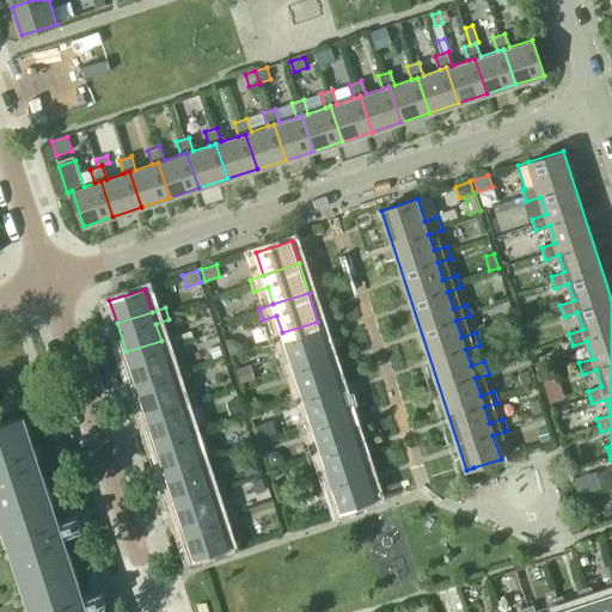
[(317,322),(282,332),(268,337),(273,349),(286,344),(292,361),(326,350),(317,322)]
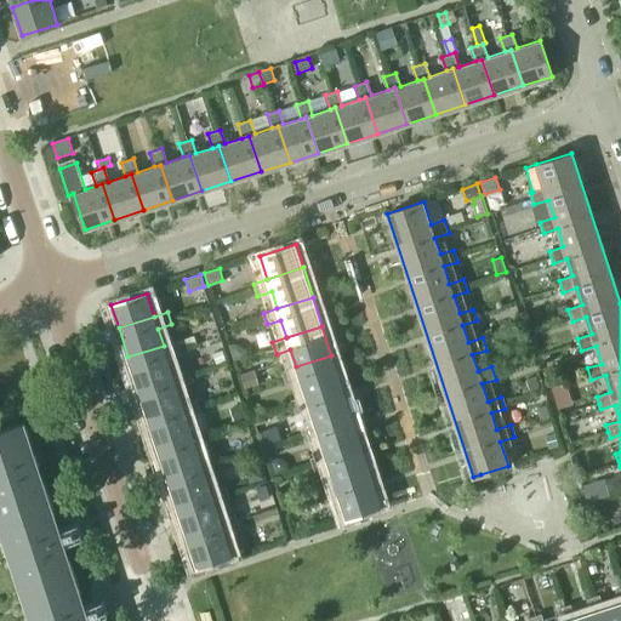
[(177,341),(164,346),(127,357),(137,386),(172,375),(167,357),(181,353),(177,341)]
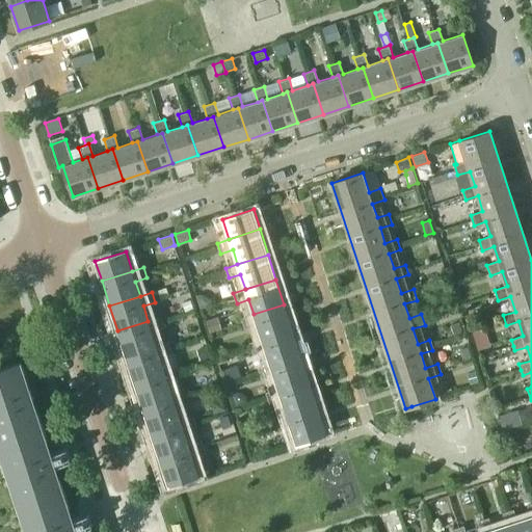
[(196,295),(202,309),(211,306),(210,299),(205,295),(201,294),(196,295)]
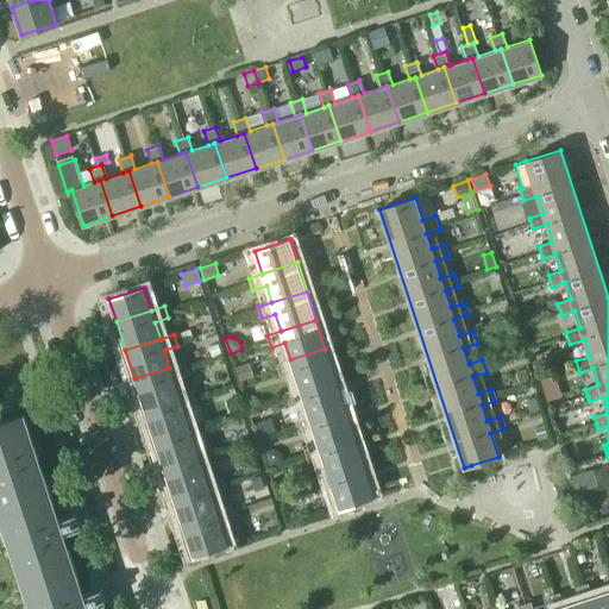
[(507,341),(512,355),(521,351),(518,338),(507,341)]
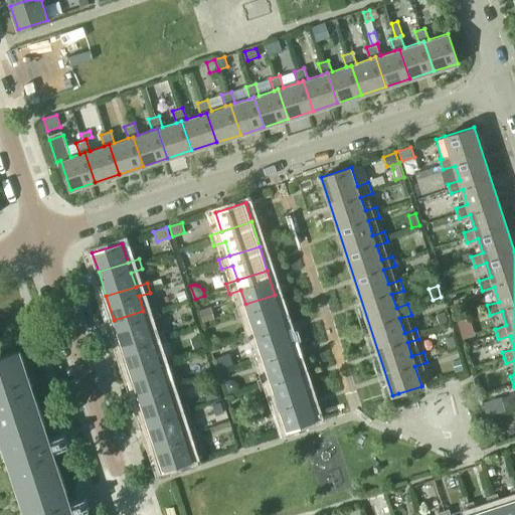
[(176,293),(179,302),(187,300),(184,291),(176,293)]
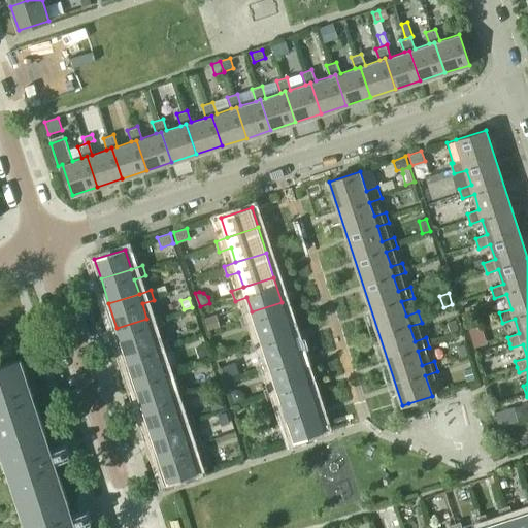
[(282,302),(252,311),(239,316),(242,325),(255,322),(260,336),(290,327),(282,302)]
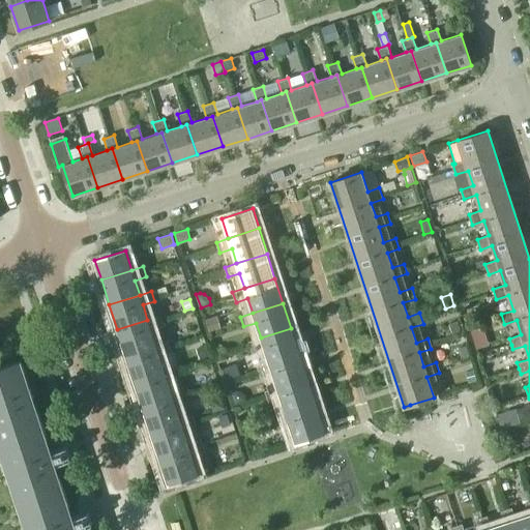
[(159,316),(147,320),(117,329),(125,354),(155,345),(150,330),(163,326),(159,316)]
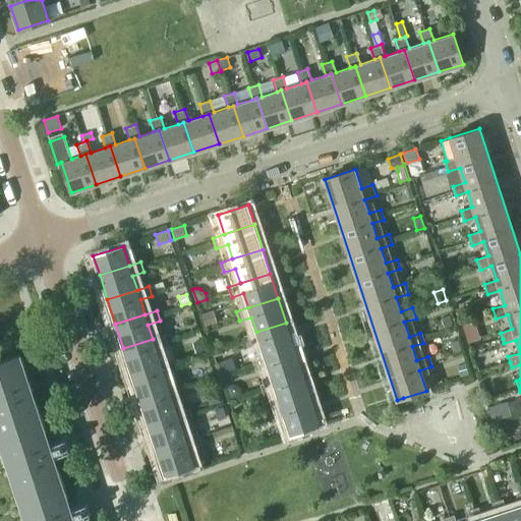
[(207,326),(218,322),(216,316),(209,312),(203,313),(207,326)]
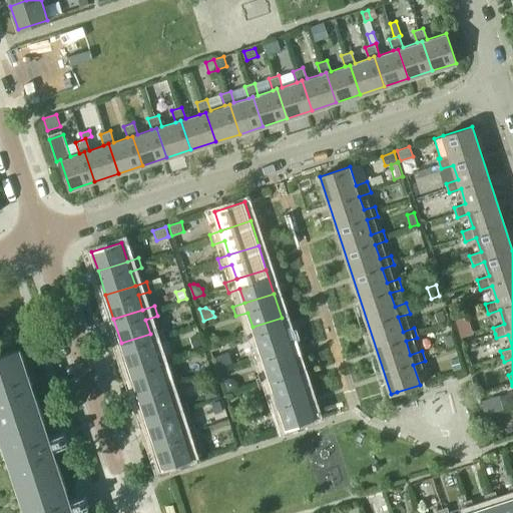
[(435,314),(438,322),(446,320),(443,311),(435,314)]
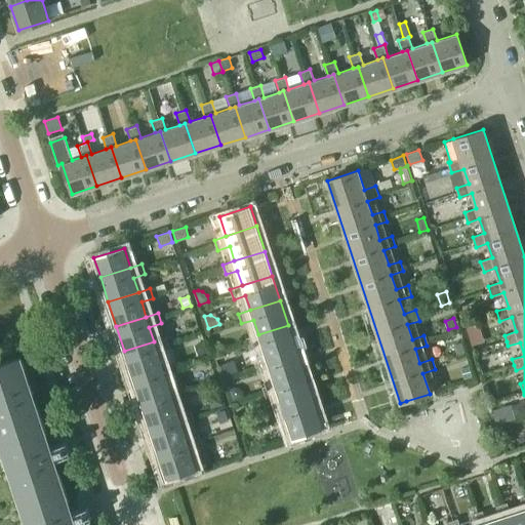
[(479,324),(467,328),(470,336),(482,333),(479,324)]
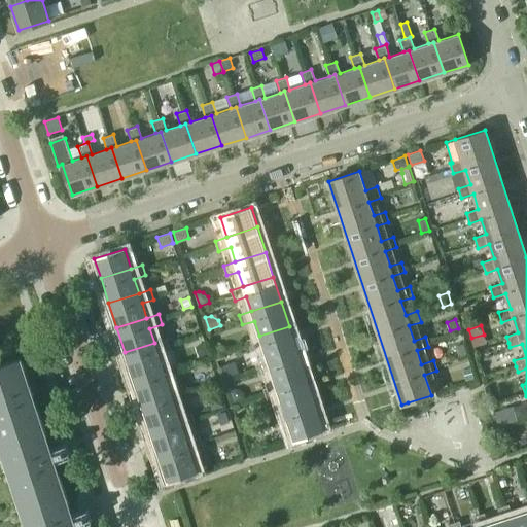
[(297,351),(289,326),(259,336),(247,340),(250,350),(262,346),(267,360),(297,351)]
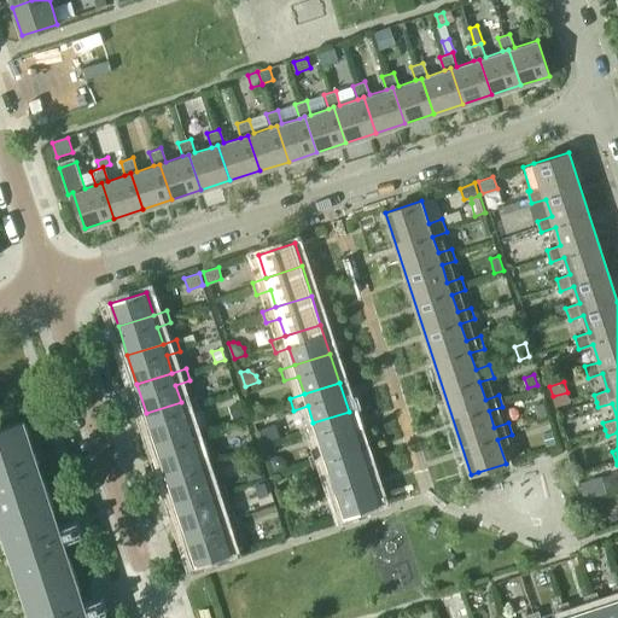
[(194,397),(181,402),(146,413),(156,443),(191,431),(185,414),(199,409),(194,397)]
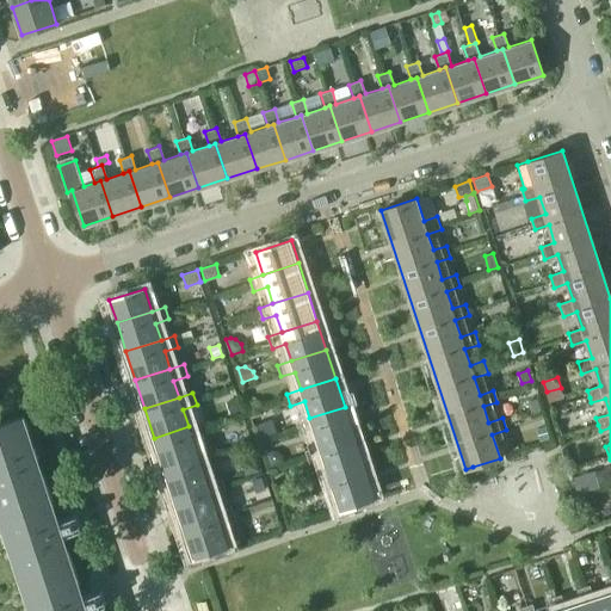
[(240,412),(235,399),(227,401),(232,415),(240,412)]
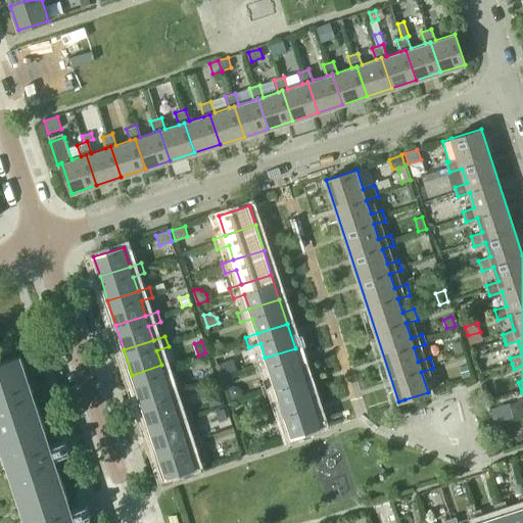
[(210,343),(214,353),(222,351),(219,341),(210,343)]
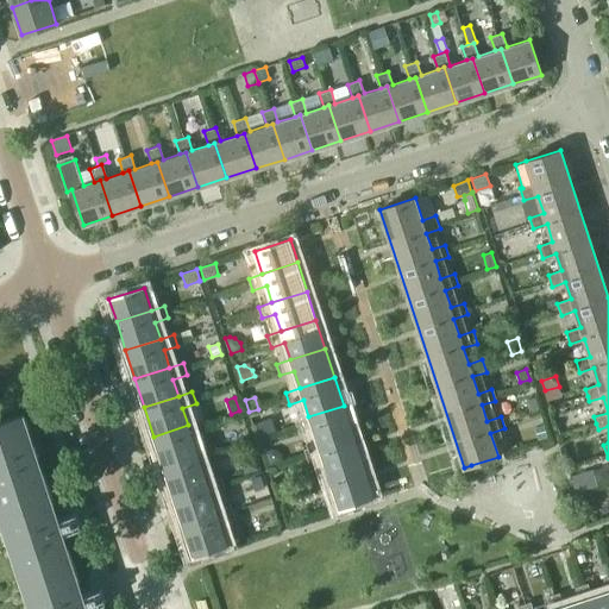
[(540,409),(537,397),(527,400),(532,413),(540,409)]
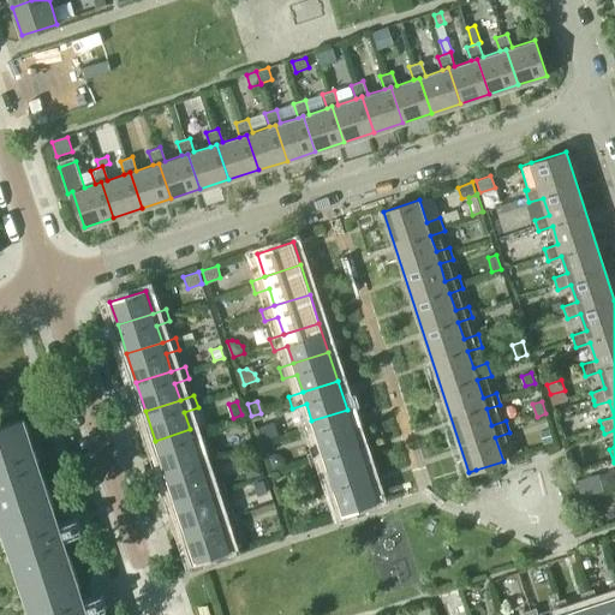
[(357,439),(347,410),(311,421),(298,425),(302,437),(316,433),(321,451),(357,439)]
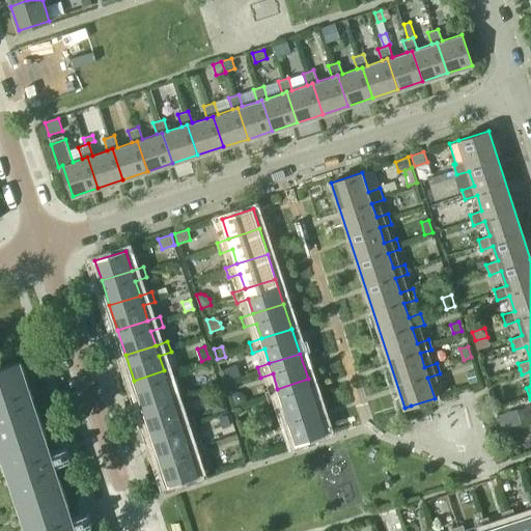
[(0,439),(42,426),(21,360),(0,366),(0,439)]
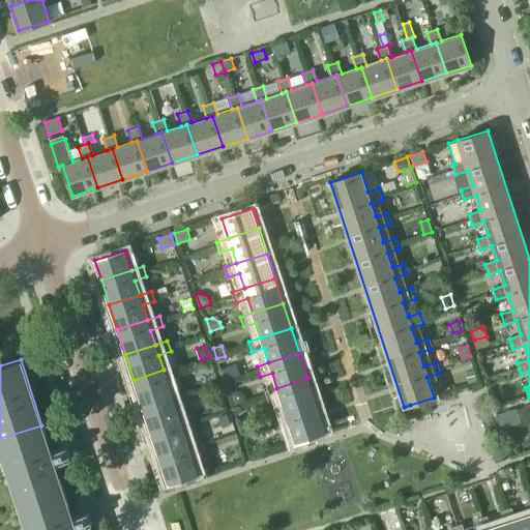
[(238,378),(234,364),(223,369),(227,381),(238,378)]
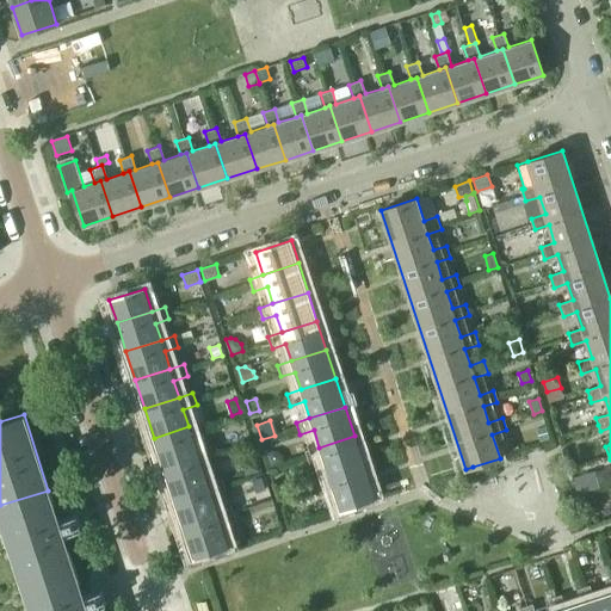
[(202,421),(189,426),(154,438),(162,466),(198,455),(192,438),(205,433),(202,421)]
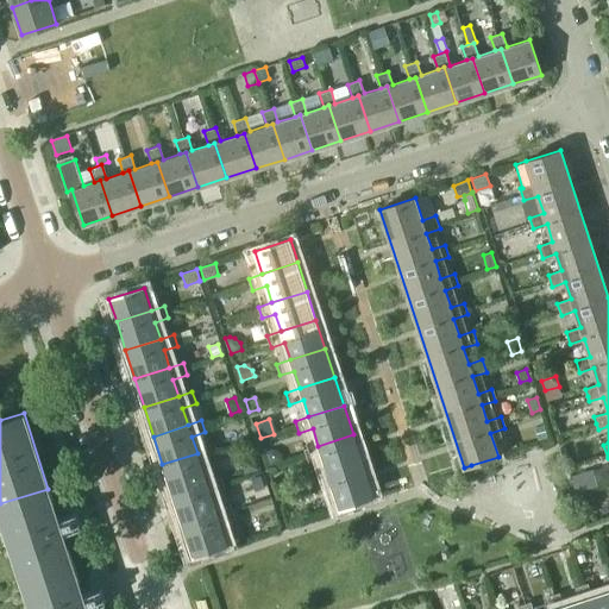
[(353,434),(318,446),(305,451),(308,462),(322,457),(327,473),(362,463),(353,434)]
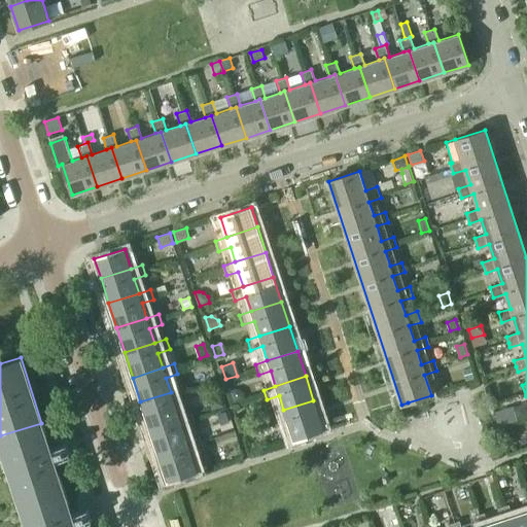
[(182,388),(171,392),(140,401),(148,427),(178,417),(174,402),(185,398),(182,388)]
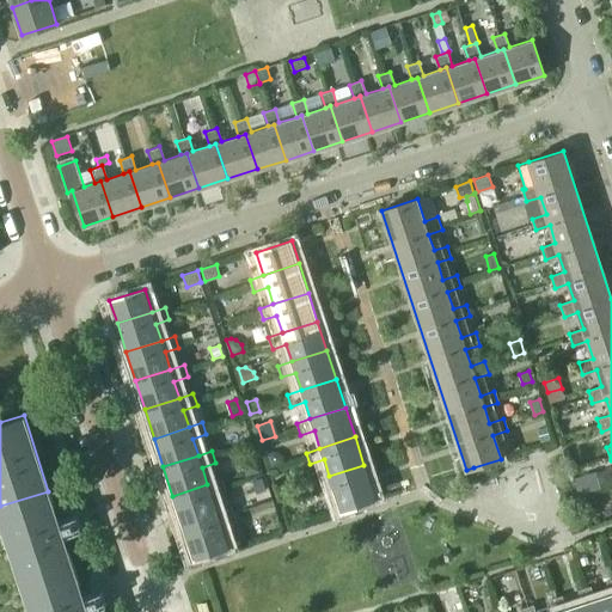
[(282,454),(275,452),(267,454),(271,466),(285,463),(282,454)]
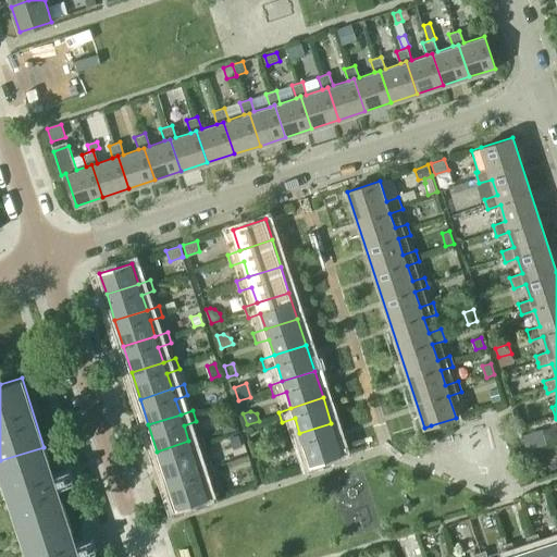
[(224,434),(237,430),(233,417),(220,421),(224,434)]
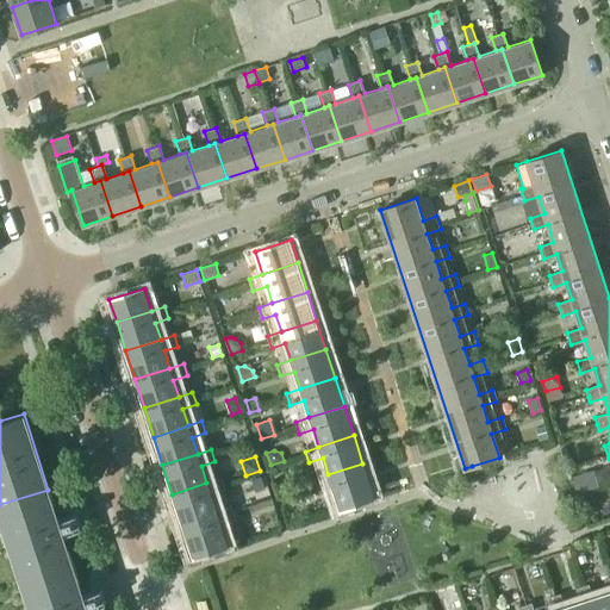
[(374,498),(362,464),(328,474),(315,479),(318,491),(331,486),(340,510),(374,498)]
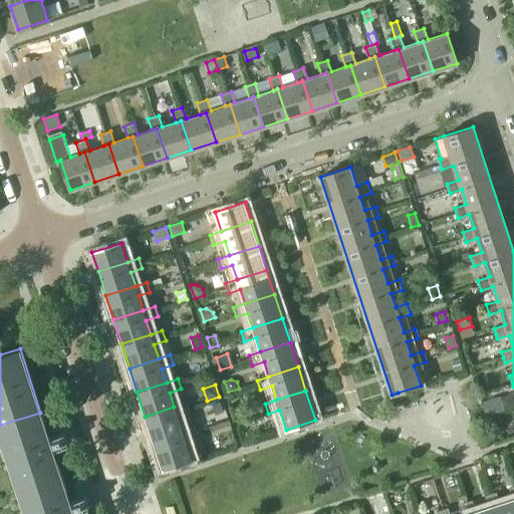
[(220,402),(213,404),(216,414),(223,412),(220,402)]
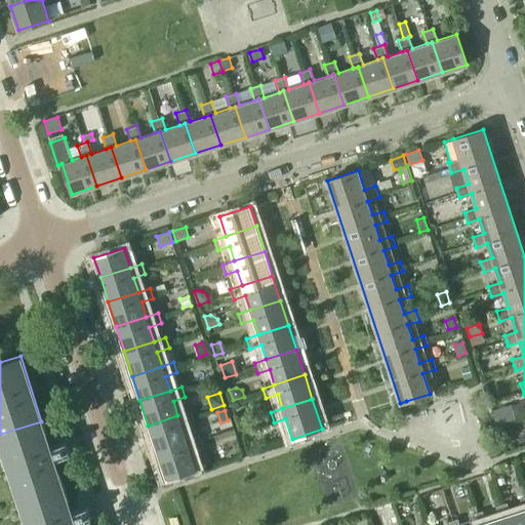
[(190,412),(177,415),(148,426),(156,450),(187,440),(182,426),(193,421),(190,412)]
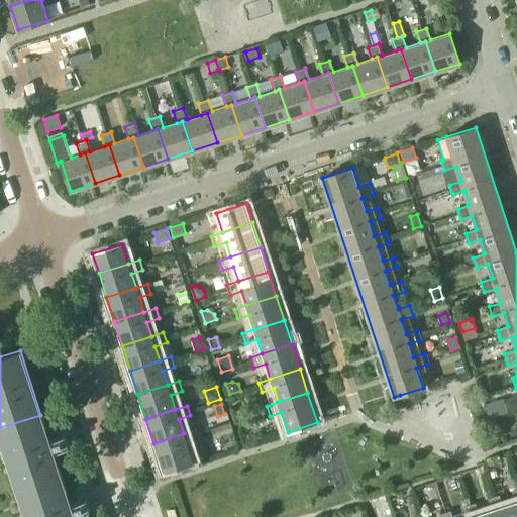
[(49,440),(40,415),(0,427),(0,432),(19,493),(62,479),(54,452),(69,448),(65,436),(49,440)]
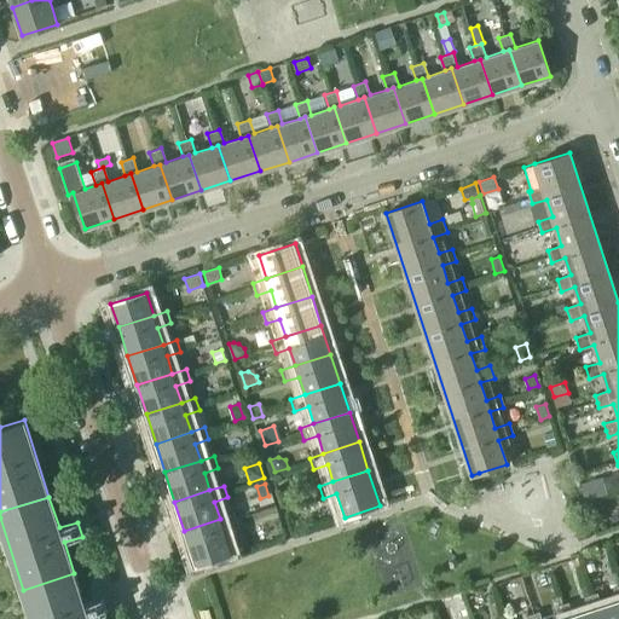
[(233,514),(220,519),(184,531),(195,566),(231,555),(224,531),(237,526),(233,514)]
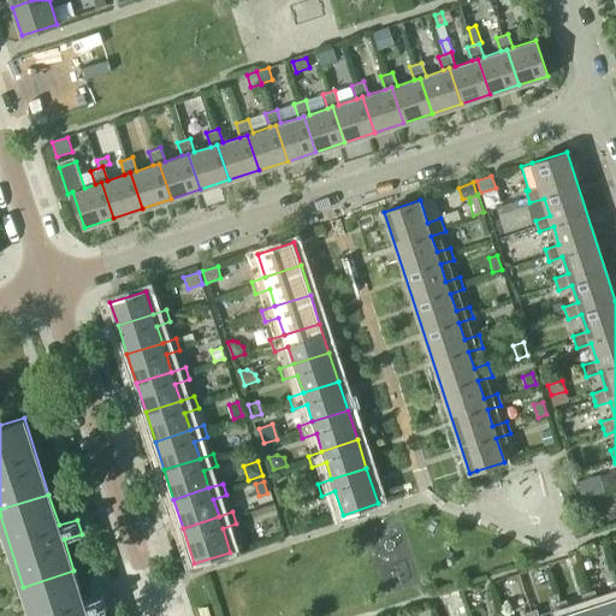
[(83,602),(73,570),(23,587),(31,615),(88,615),(106,610),(101,596),(83,602)]
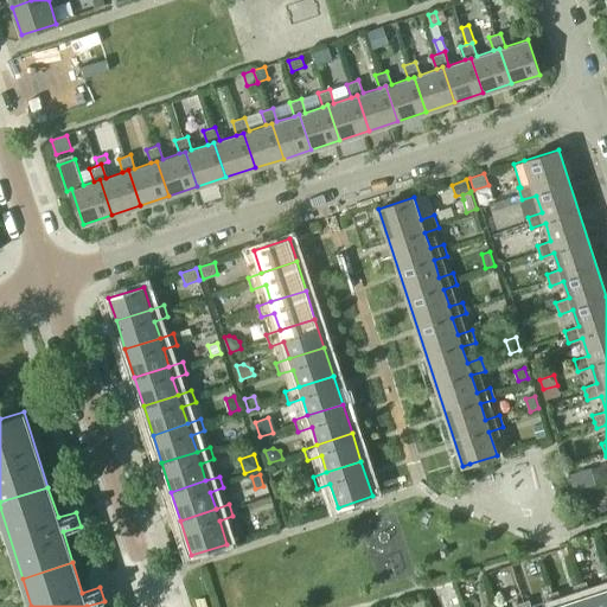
[(606,590),(590,596),(585,598),(587,606),(606,606),(606,575),(602,577),(606,590)]
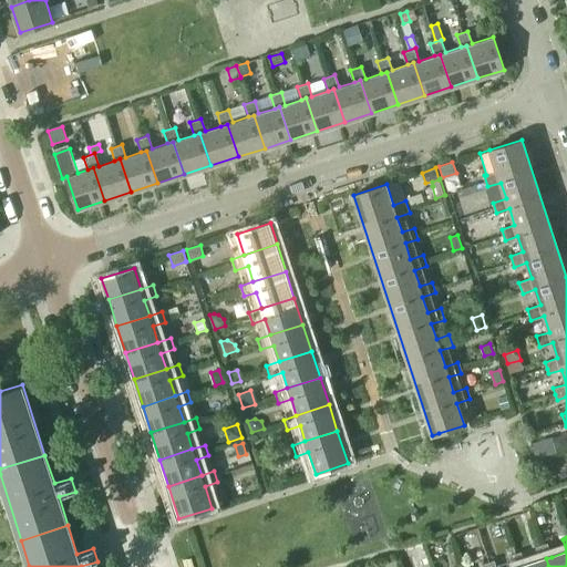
[(540,560),(524,566),(519,566),(548,566),(546,558),(552,557),(547,544),(536,547),(540,560)]
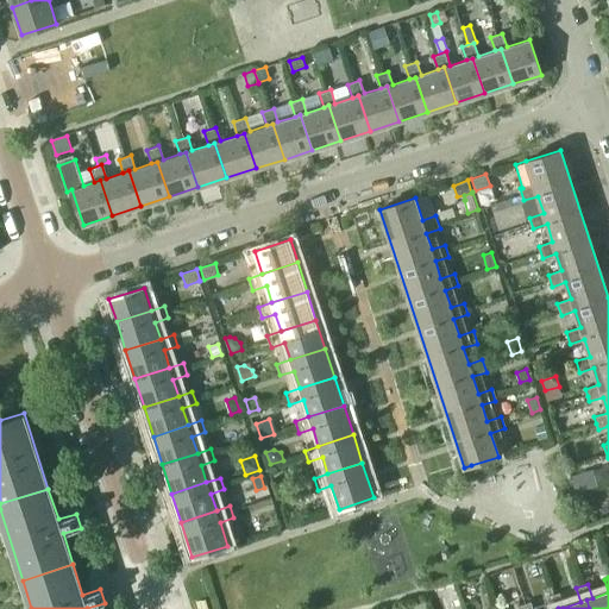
[(550,608),(558,608),(563,608),(558,594),(547,597),(550,608)]
